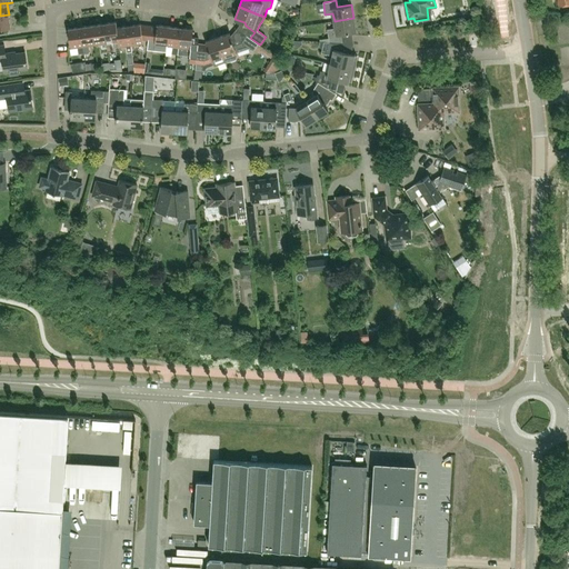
[(0,28),(10,27),(9,15),(0,16),(0,28)]
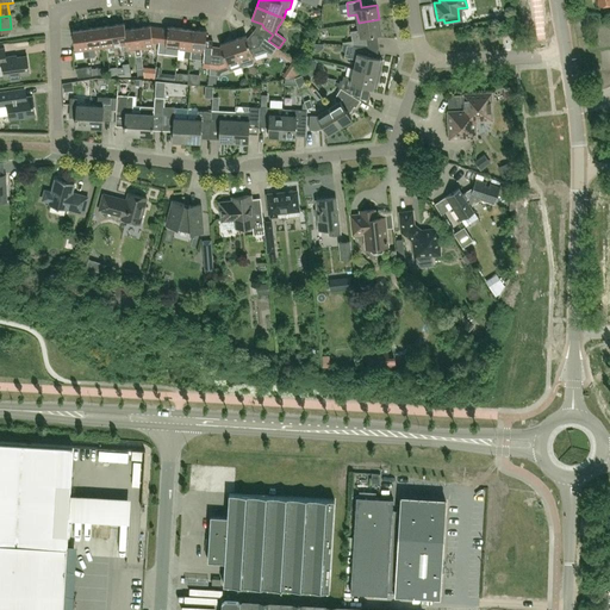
[(353,45),(368,45),(366,36),(381,33),(379,19),(359,23),(360,30),(350,31),(353,45)]
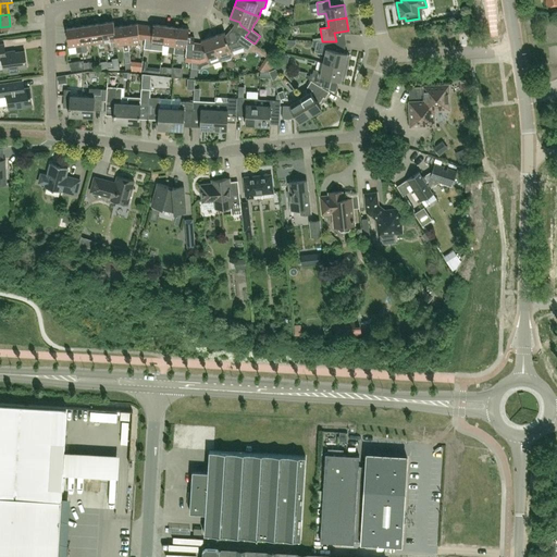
[(113,22),(101,23),(104,42),(106,50),(111,49),(110,41),(115,40),(116,46),(113,22)]
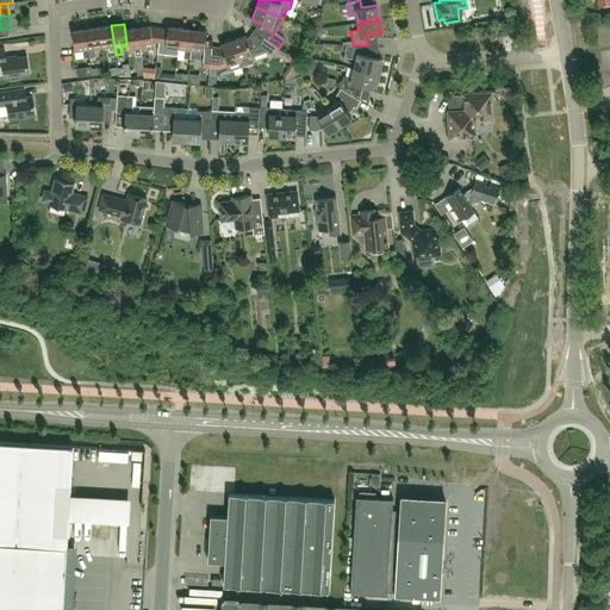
[(124,24),(128,50),(135,49),(136,56),(142,55),(141,48),(138,27),(125,29),(124,24)]
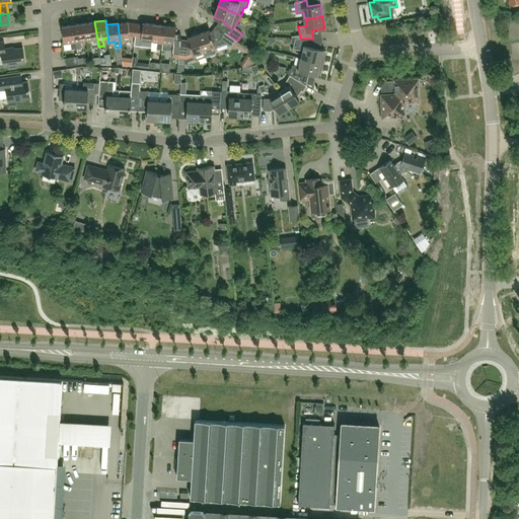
[(97,40),(94,21),(84,23),(86,41),(92,40),(93,44),(97,44),(98,47),(97,40)]
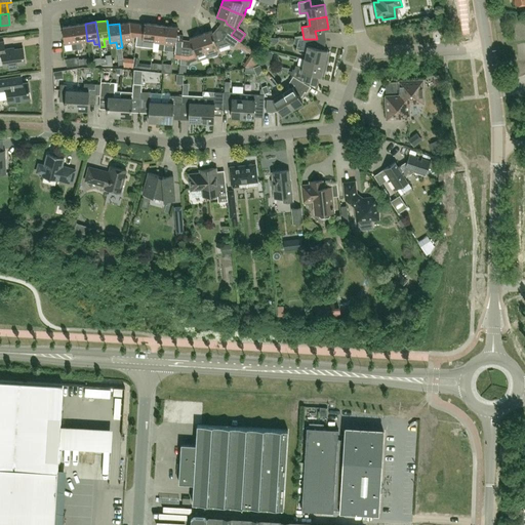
[(131,36),(136,36),(138,24),(130,23),(130,22),(119,24),(121,41),(132,40),(131,36)]
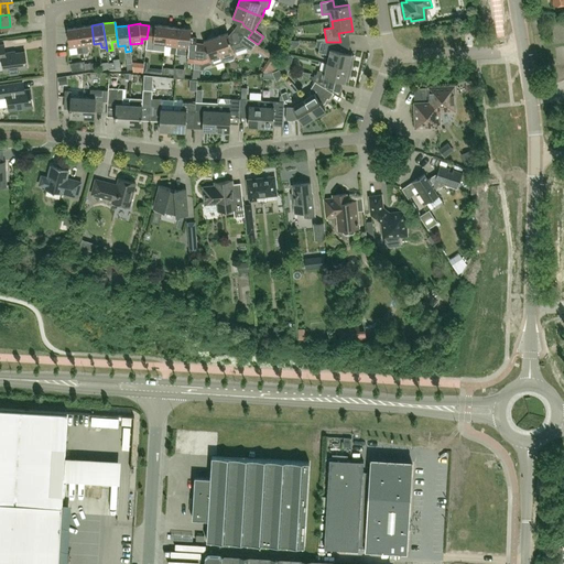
[(164,51),(167,25),(155,24),(155,26),(149,25),(147,39),(145,49),(152,50),(164,51)]
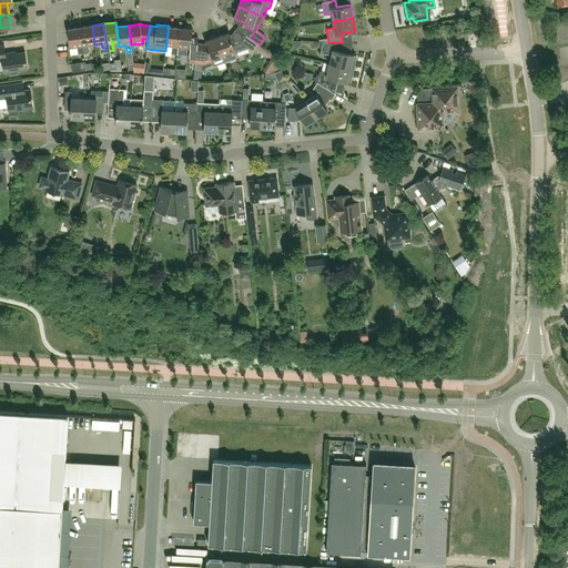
[(92,26),(80,27),(83,47),(83,52),(89,52),(88,46),(94,44),(92,26)]
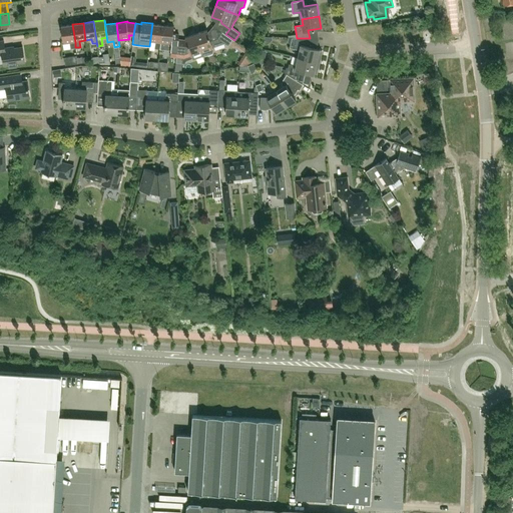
[(163,25),(152,23),(149,46),(149,51),(153,51),(154,48),(160,49),(161,42),(163,25)]
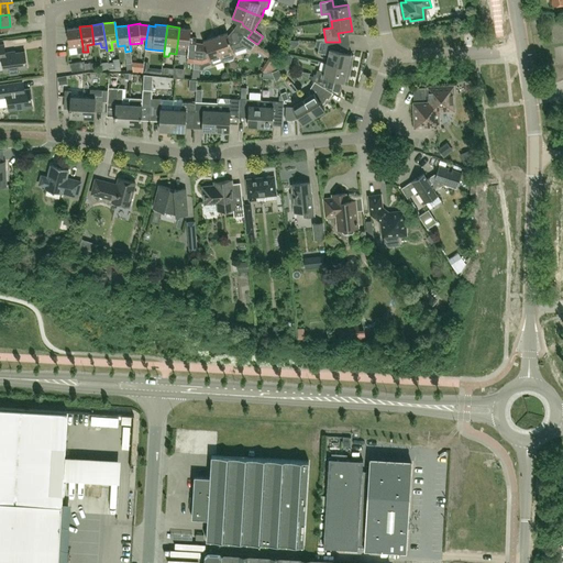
[(83,52),(83,46),(79,26),(67,29),(69,47),(77,46),(78,53),(83,52)]
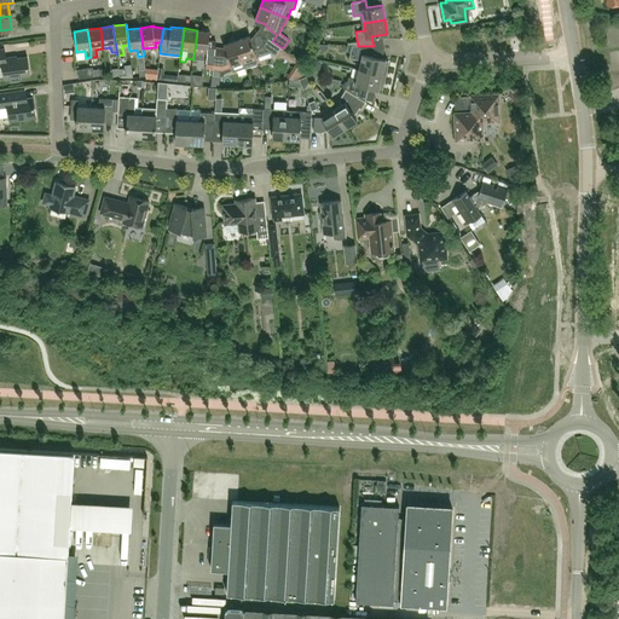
[(215,46),(217,42),(209,41),(210,32),(197,30),(195,51),(194,59),(207,61),(206,68),(213,68),(214,61),(215,46)]
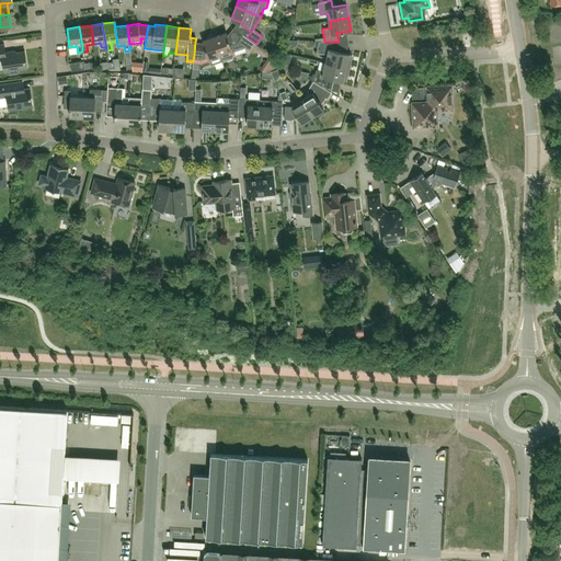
[(227,32),(215,36),(221,56),(220,56),(222,63),(232,59),(235,55),(233,52),(245,47),(250,50),(254,43),(247,37),(242,35),(238,42),(231,44),(227,32)]
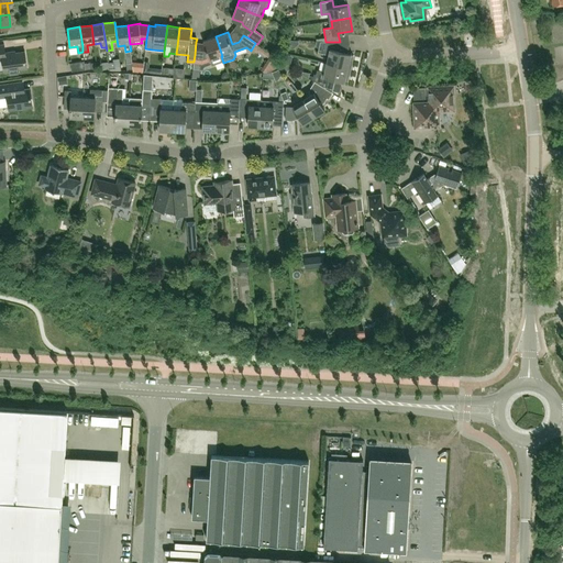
[(203,43),(196,42),(195,55),(201,55),(201,63),(201,64),(210,61),(212,66),(223,63),(221,56),(222,56),(216,36),(203,41),(203,43)]
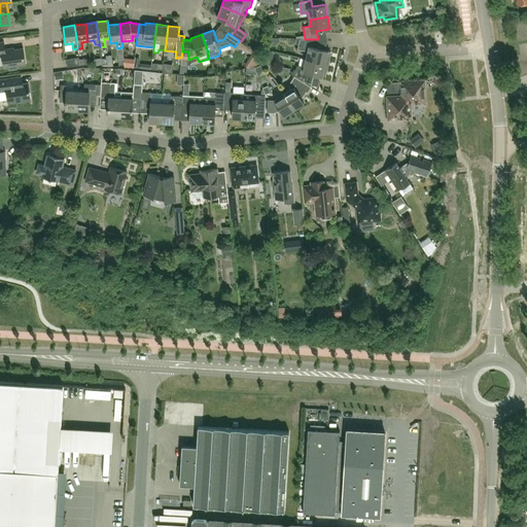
[(328,51),(328,50),(316,47),(318,39),(305,39),(300,38),(297,48),(308,51),(306,59),(328,64),(331,51),(328,51)]
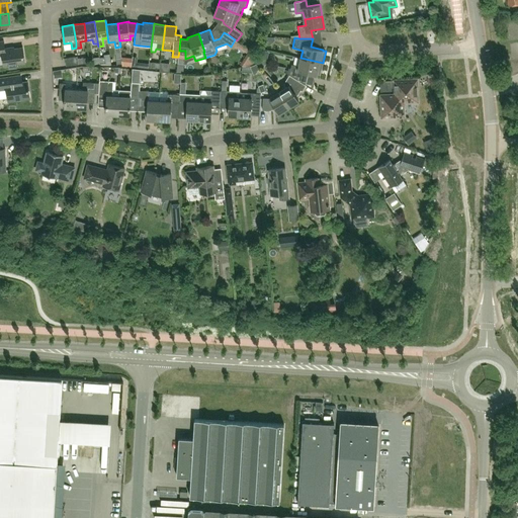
[(4,40),(0,40),(0,54),(2,54),(4,65),(25,62),(23,48),(10,49),(10,48),(5,49),(4,40)]
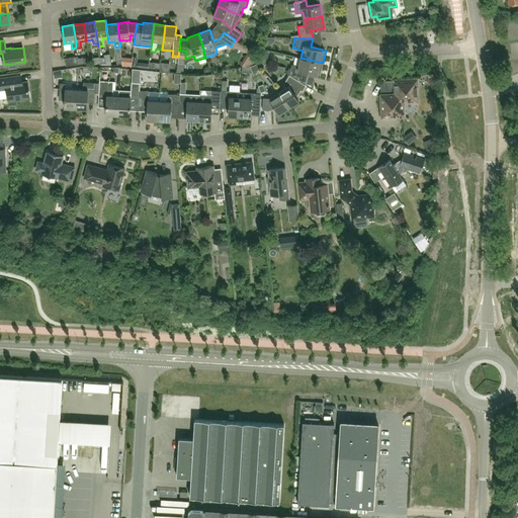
[(245,58),(248,59),(253,63),(257,56),(252,53),(249,51),(245,58)]
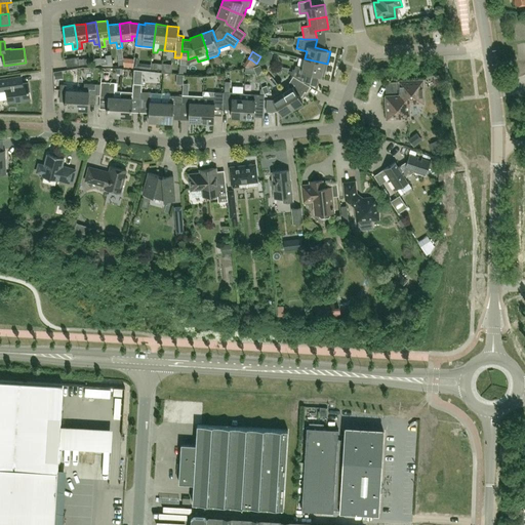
[(79,58),(78,56),(66,58),(67,67),(80,65),(79,59),(79,58)]
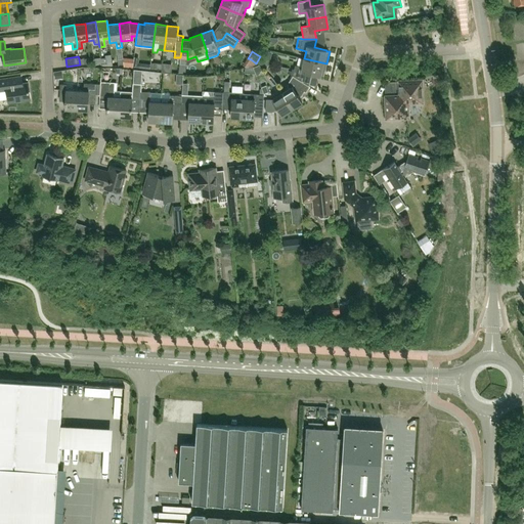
[(303,67),(295,66),(293,76),(306,83),(308,73),(320,76),(321,75),(324,76),(326,63),(304,58),(303,67)]
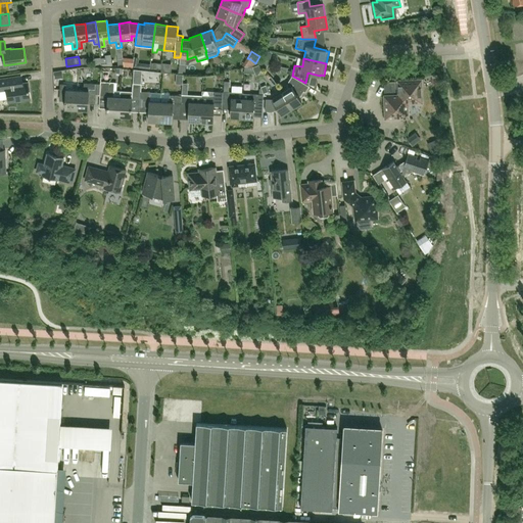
[(0,78),(0,90),(6,90),(8,102),(31,99),(28,82),(22,83),(21,76),(0,78)]
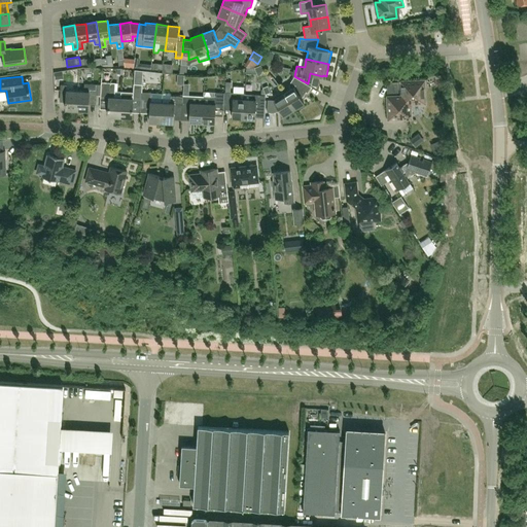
[(290,82),(293,83),(295,85),(294,86),(284,94),(294,109),(304,103),(300,96),(302,95),(305,91),(308,93),(312,86),(308,83),(294,76),(290,82)]
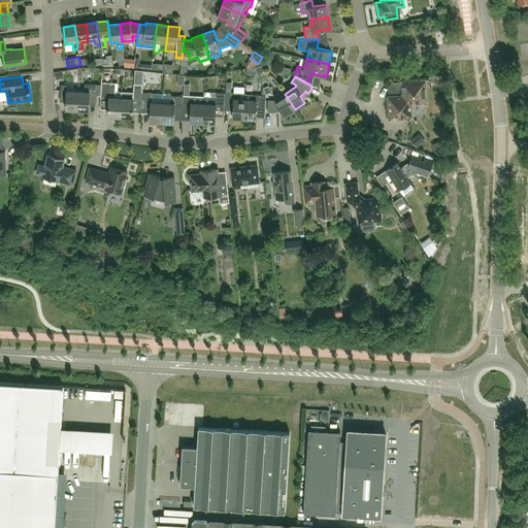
[(389,120),(411,119),(411,104),(426,103),(425,80),(402,81),(403,96),(389,97),(389,120)]
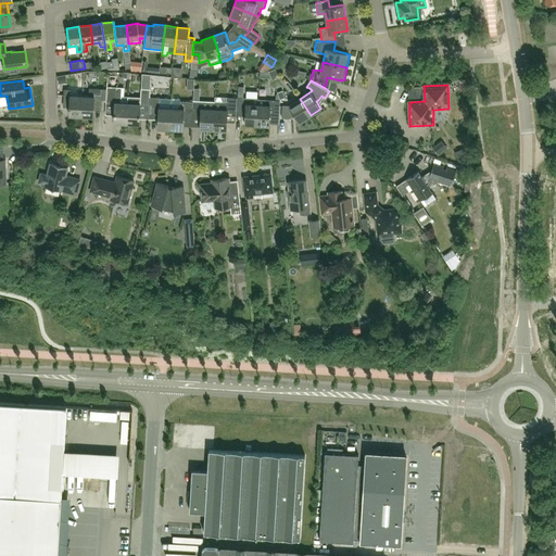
[(106,89),(106,98),(106,101),(115,102),(114,123),(127,123),(128,103),(121,102),(122,87),(106,86),(106,89)]
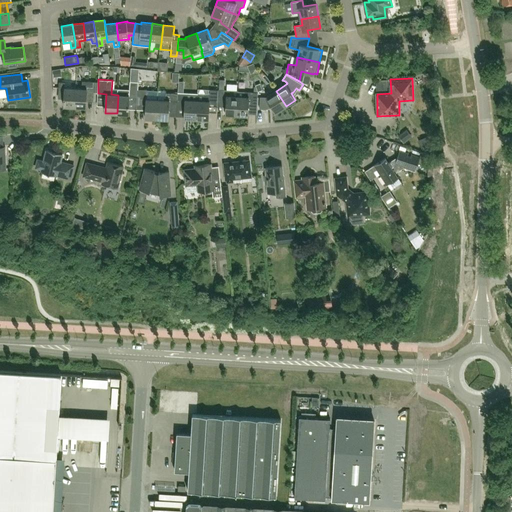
[(93,90),(98,90),(98,82),(82,81),(82,88),(76,88),(75,107),(86,107),(87,87),(93,87),(93,90)]
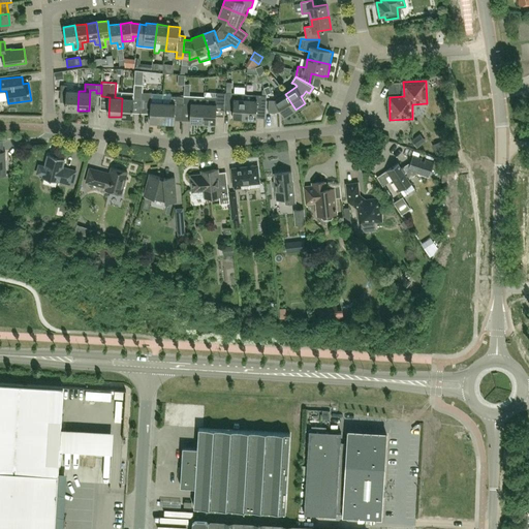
[(122,92),(122,98),(121,117),(132,118),(133,98),(143,99),(143,92),(143,85),(134,84),(133,92),(122,92)]
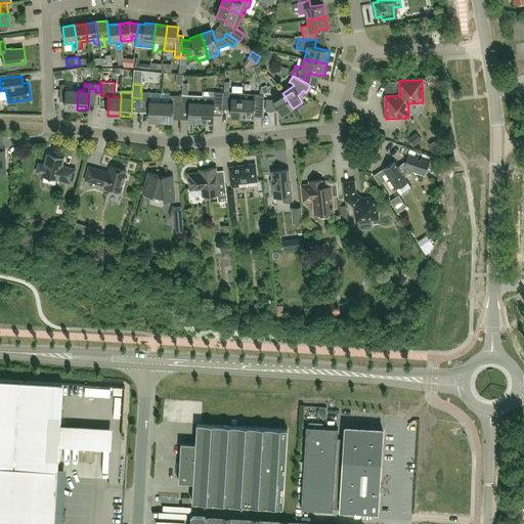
[(66,108),(77,110),(78,90),(67,89),(67,90),(66,108)]
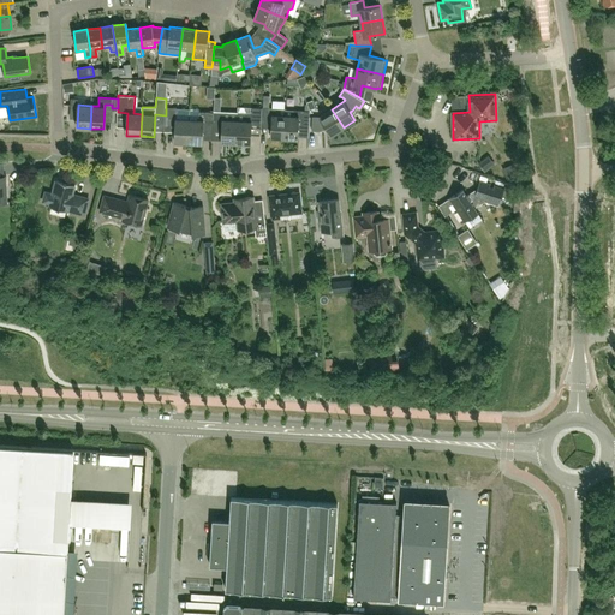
[(174,142),(187,142),(190,119),(190,108),(166,107),(166,115),(168,115),(168,118),(175,119),(174,142)]
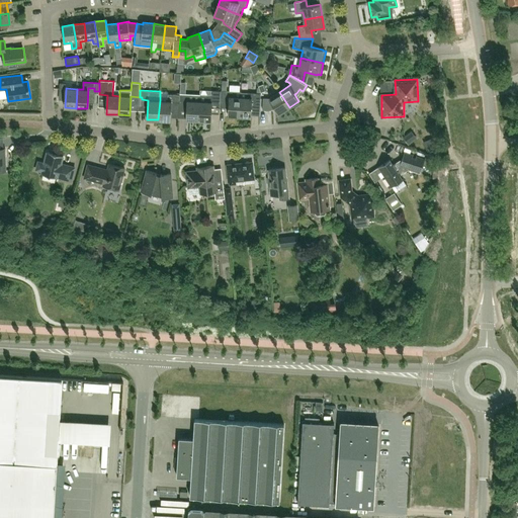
[(207,95),(200,94),(198,120),(211,120),(212,100),(221,100),(221,91),(212,90),(212,97),(207,96),(207,95)]
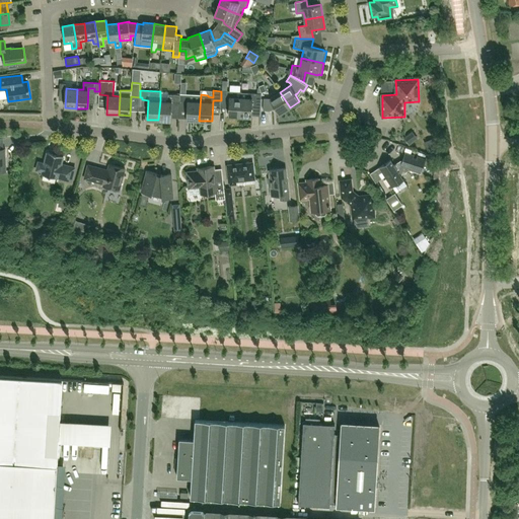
[(240,117),(241,91),(221,90),(221,91),(221,100),(229,101),(228,116),(240,117)]
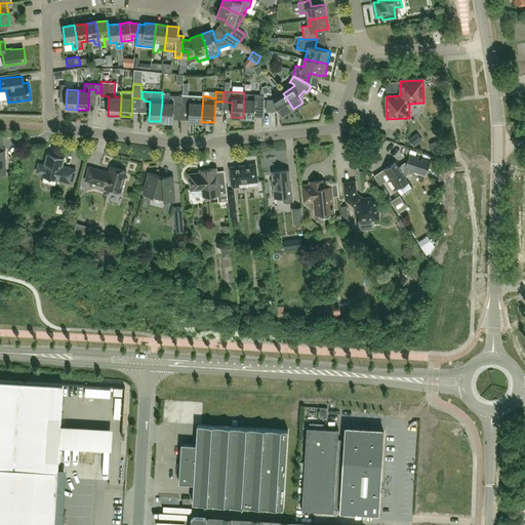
[(255,106),(264,107),(265,94),(244,93),(244,92),(243,118),(254,118),(255,106)]
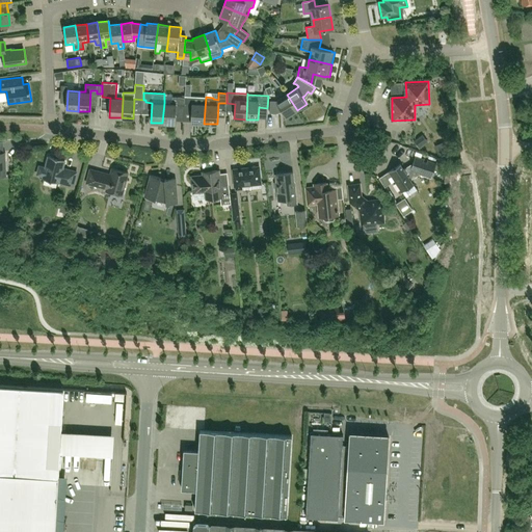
[(275,112),(283,110),(287,116),(297,110),(287,95),(276,101),(270,101),(269,112),(275,113),(275,112)]
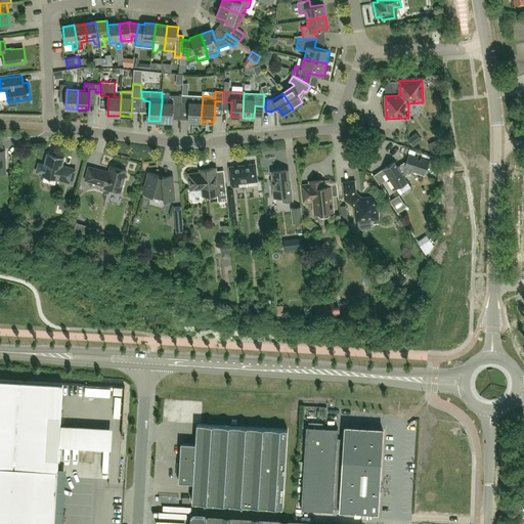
[(181,103),(181,101),(182,95),(168,94),(167,102),(162,101),(160,121),(173,122),(174,102),(181,103)]
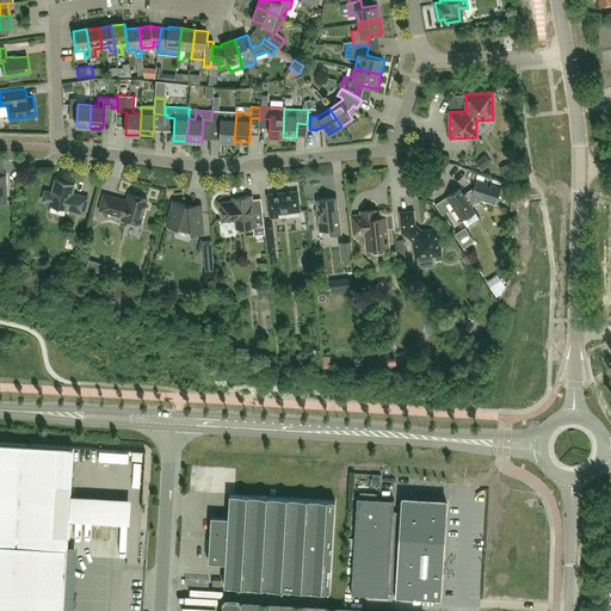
[(220,141),(234,142),(236,111),(228,111),(213,110),(213,111),(211,118),(221,119),(220,141)]
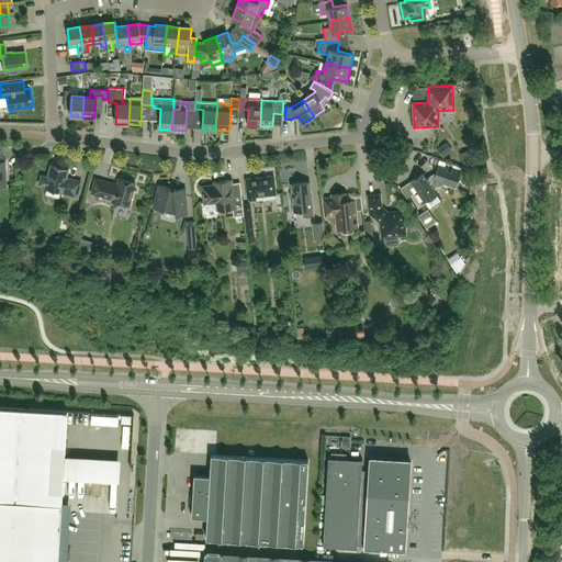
[(469,149),(459,154),(463,165),(473,160),(469,149)]
